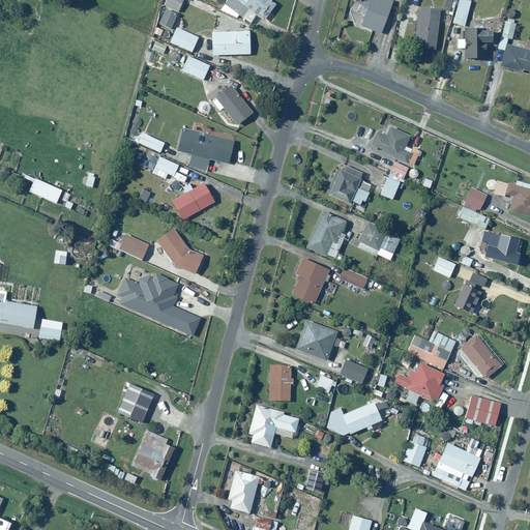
[(182,0),(165,0),(164,6),(178,11),(182,0)]
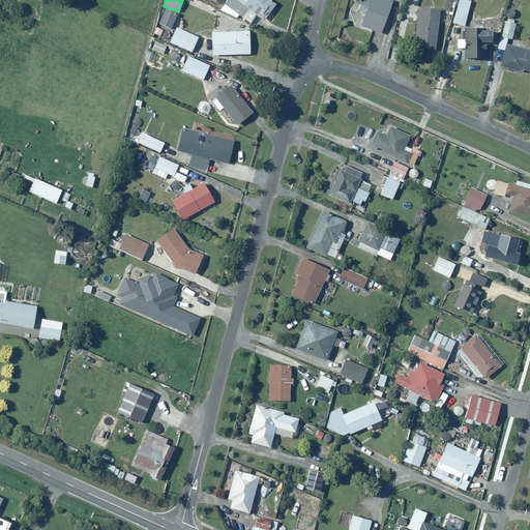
[(275,5),(268,0),(224,0),(223,2),(225,3),(219,10),(237,19),(239,16),(251,24),(258,15),(265,20),(275,5)]
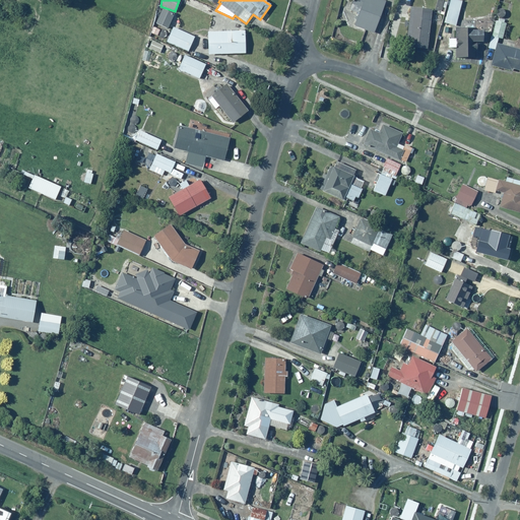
[(385,2),(380,0),(350,0),(352,1),(352,0),(354,0),(353,4),(361,7),(353,25),(373,33),(385,2)]
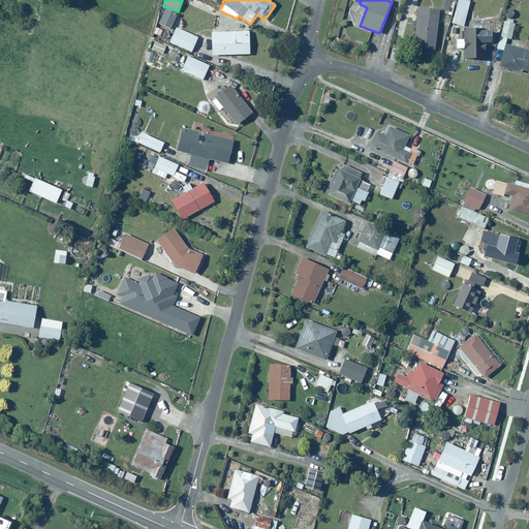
[(470,1),(467,0),(458,0),(453,23),(464,26),(470,1)]
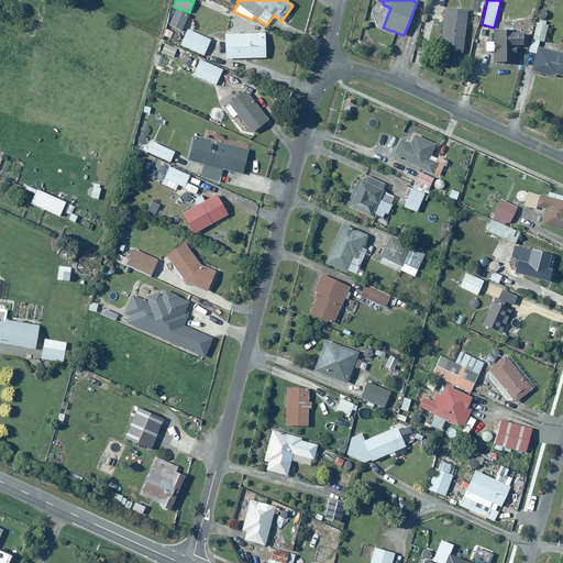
[(465,9),(445,7),(442,50),(463,51),(465,9)]
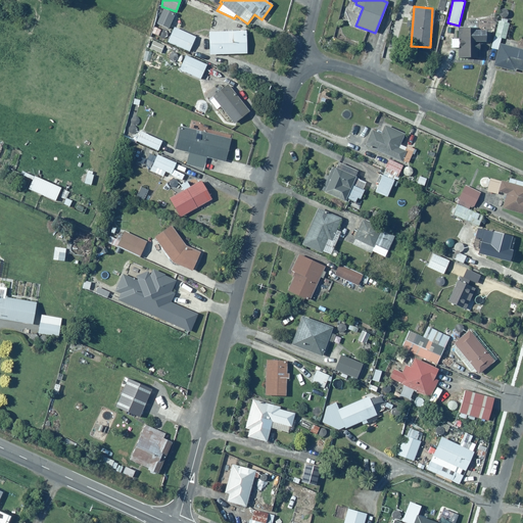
[(176,14),(162,8),(156,22),(170,29),(176,14)]
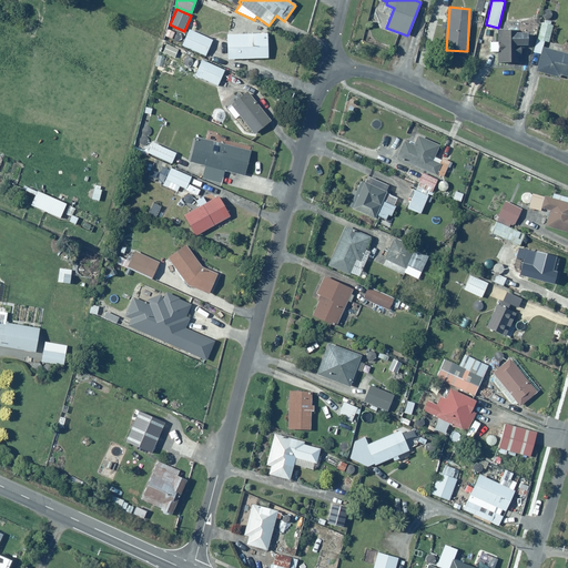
[(555,22),(544,19),(533,52),(540,54),(536,69),(540,70),(539,71),(559,78),(559,75),(567,78),(567,53),(544,47),(545,41),(548,42),(555,22)]
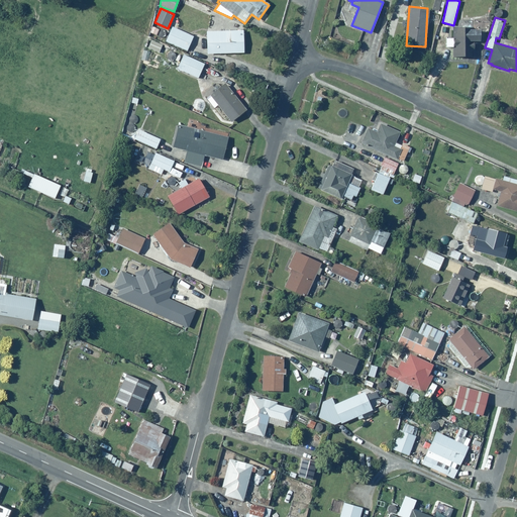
[(195,36),(172,26),(166,40),(188,52),(195,36)]
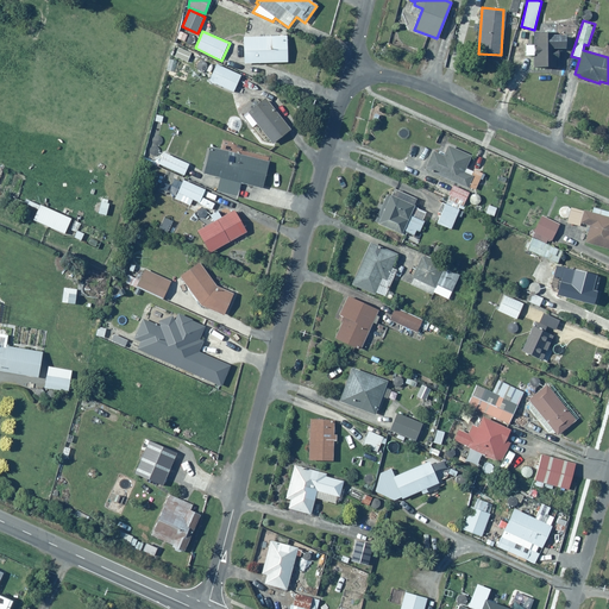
[(287,36),(243,37),(243,62),(287,62),(287,36)]
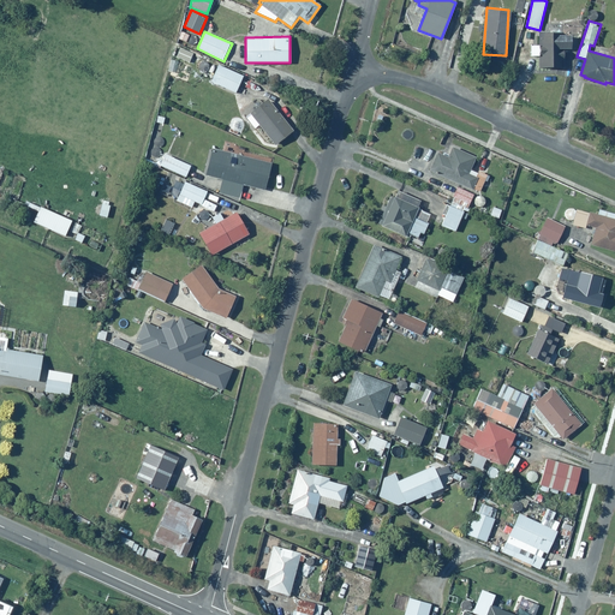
[(571,39),(539,39),(539,48),(532,48),(532,57),(541,57),(541,70),(562,70),(562,59),(563,49),(571,49),(571,39)]
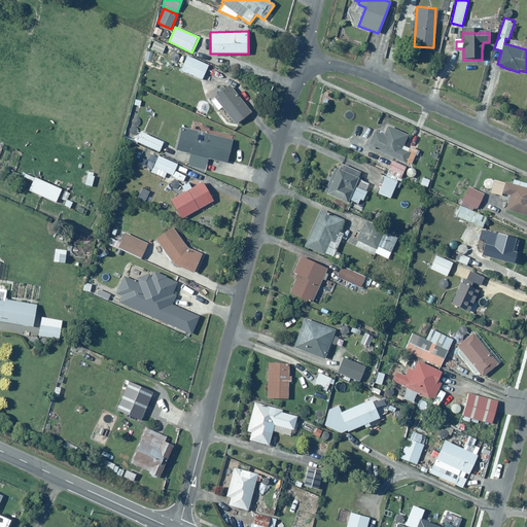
[(209,65),(186,55),(182,63),(177,60),(174,67),(202,80),(209,65)]
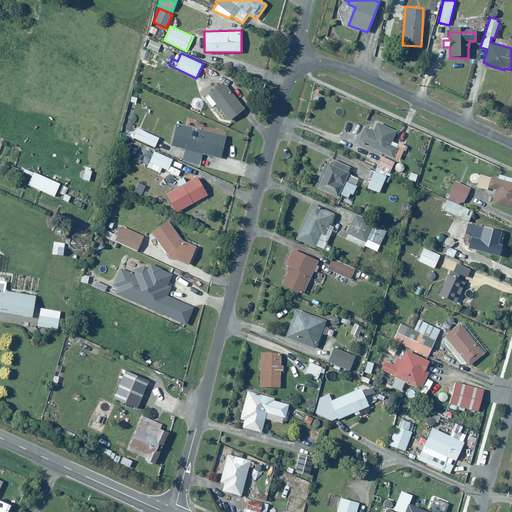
[(244,109),(220,79),(206,91),(208,93),(204,96),(213,106),(217,103),(230,120),(244,109)]
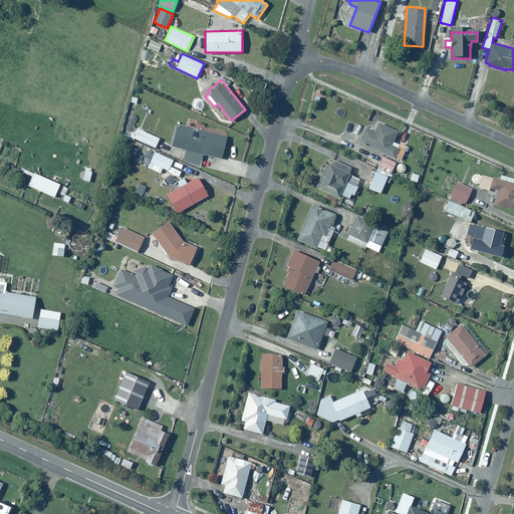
[(363,126),(356,142),(400,160),(407,146),(394,140),(398,129),(374,119),(370,130),(363,126)]
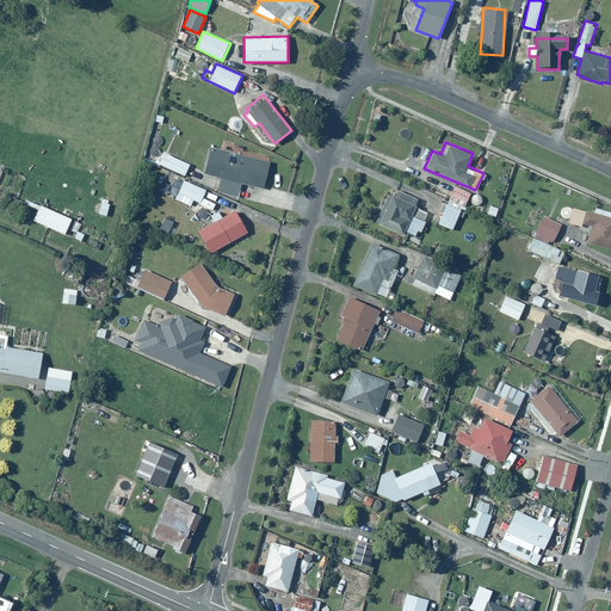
[(270,162),(210,147),(203,173),(221,178),(218,191),(239,196),(241,184),(264,190),(270,162)]
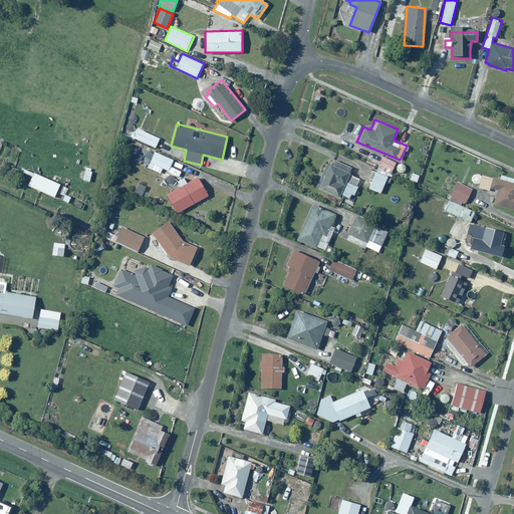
[(160,140),(139,129),(135,134),(131,132),(127,138),(134,141),(135,138),(155,148),(160,140)]
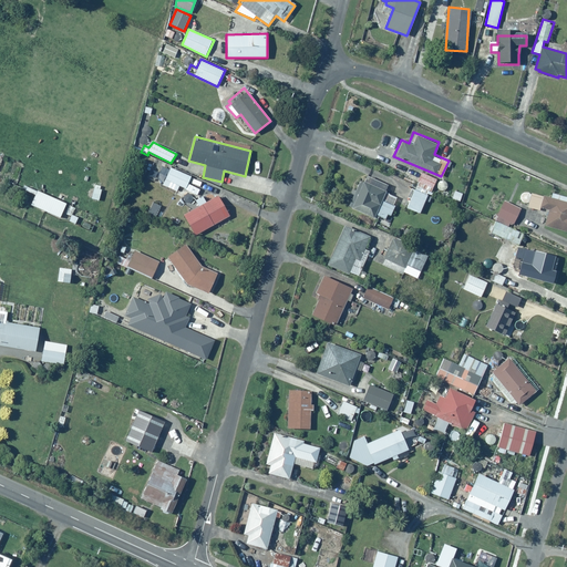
[(191,176),(168,166),(162,184),(177,191),(179,186),(186,188),(191,176)]
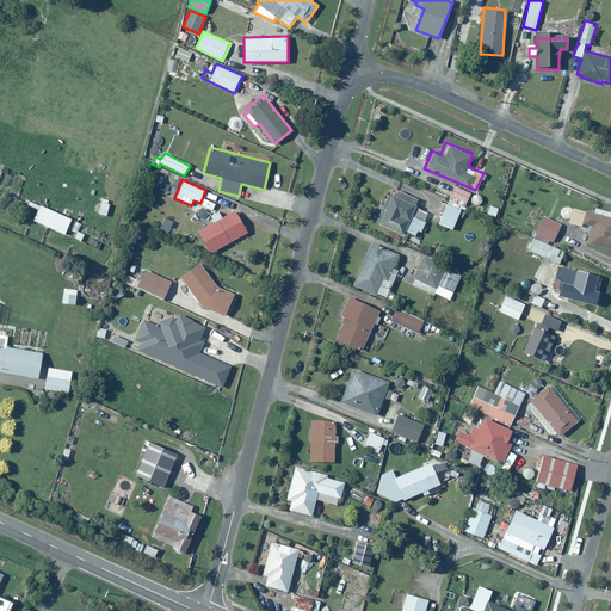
[(446,201),(437,223),(452,229),(458,217),(463,218),(467,209),(463,208),(469,192),(440,181),(436,196),(446,201)]
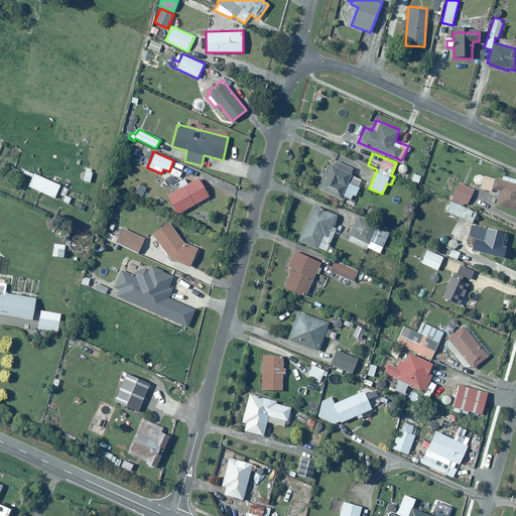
[(332,163),(318,187),(344,200),(345,198),(350,200),(352,196),(355,198),(360,186),(352,182),(355,175),(332,163)]
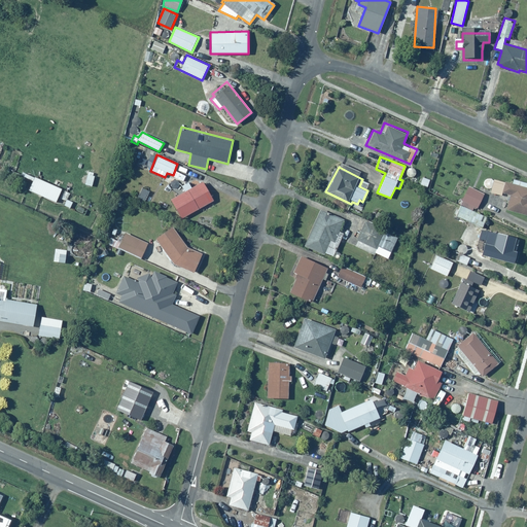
[(94,175),(86,174),(84,185),(92,186),(94,175)]
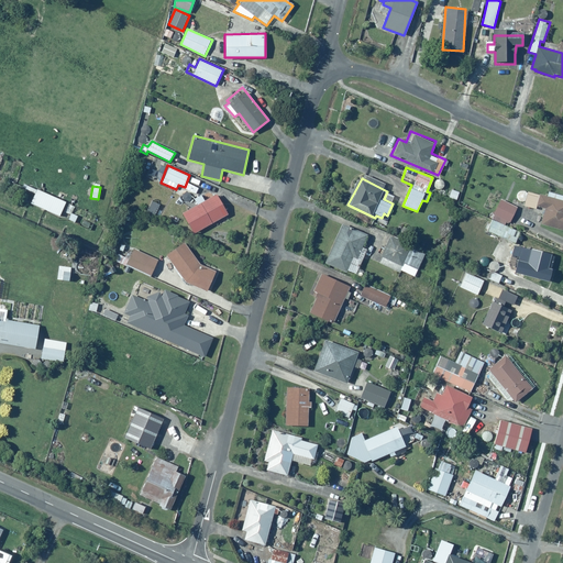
[(66,201),(36,188),(30,203),(58,217),(66,201)]
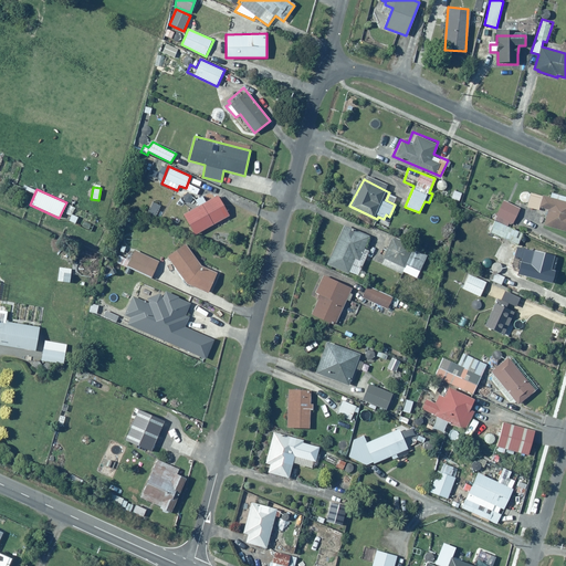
[(548,197),(530,192),(527,201),(526,207),(538,210),(540,208),(547,210),(543,227),(565,232),(565,195),(551,190),(548,197)]
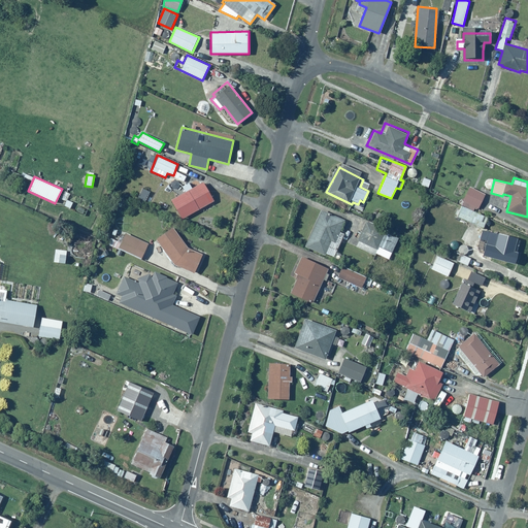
[(171,199),(182,218),(213,200),(203,182),(192,189),(189,183),(182,187),(184,192),(171,199)]
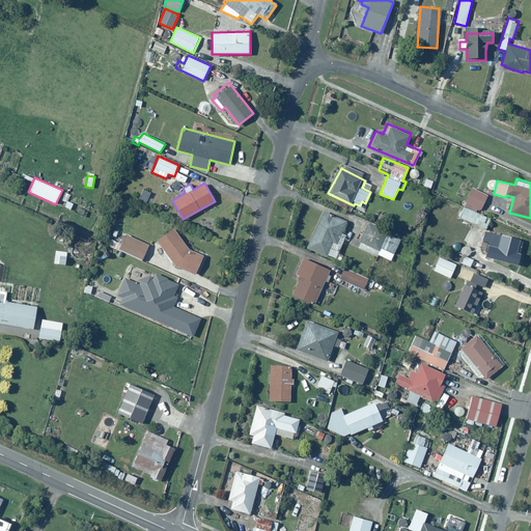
[(487,195),(472,188),(458,218),(486,230),(492,219),(473,211),(474,208),(480,211),(487,195)]
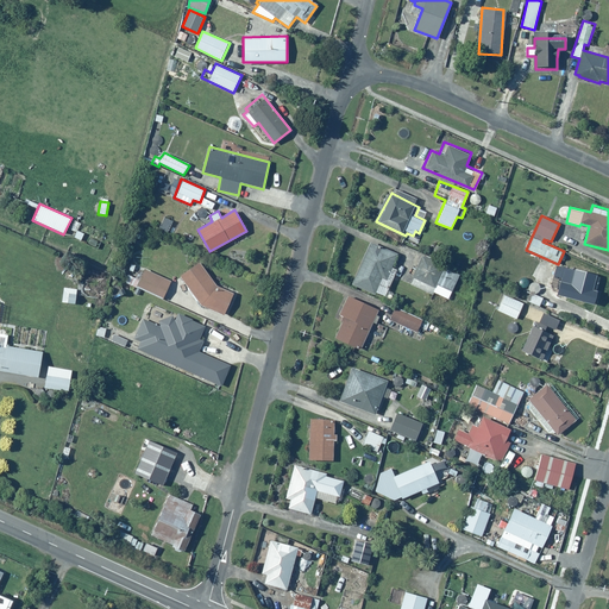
[(81,224),(74,220),(69,228),(75,232),(73,237),(81,242),(85,233),(77,230),(81,224)]
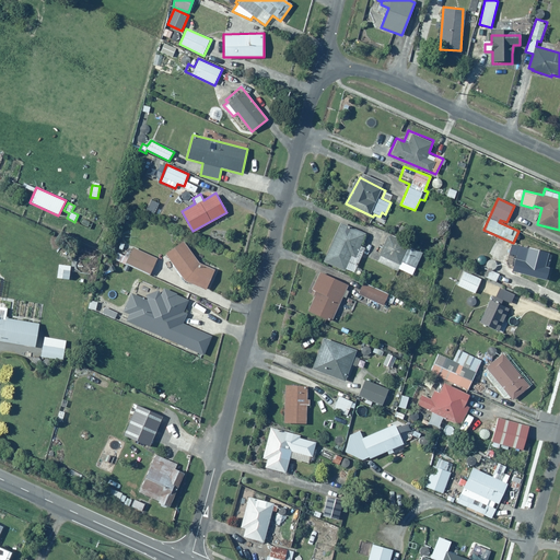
[(366,233),(339,222),(324,263),(353,273),(364,246),(361,245),(366,233)]
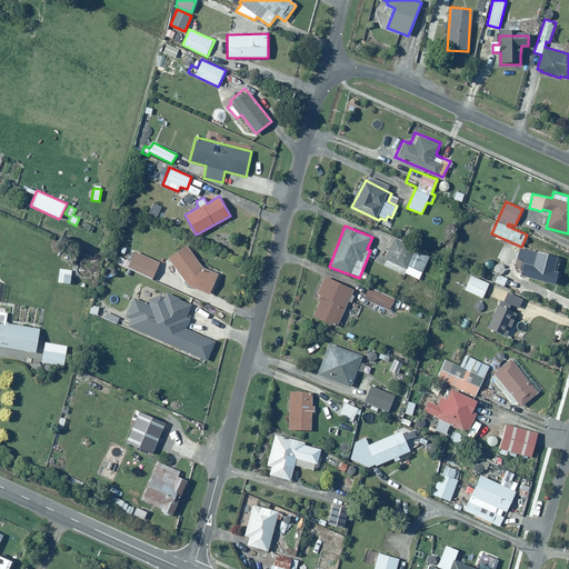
[(429,255),(393,239),(382,265),(405,275),(405,273),(418,279),(429,255)]
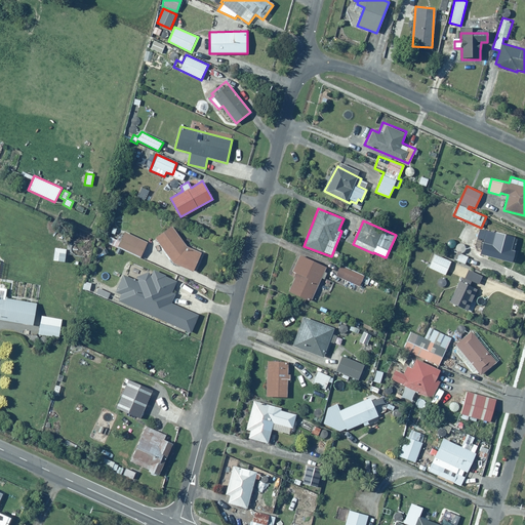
[(187,246),(171,225),(170,225),(157,236),(175,265),(192,272),(201,253),(187,246)]
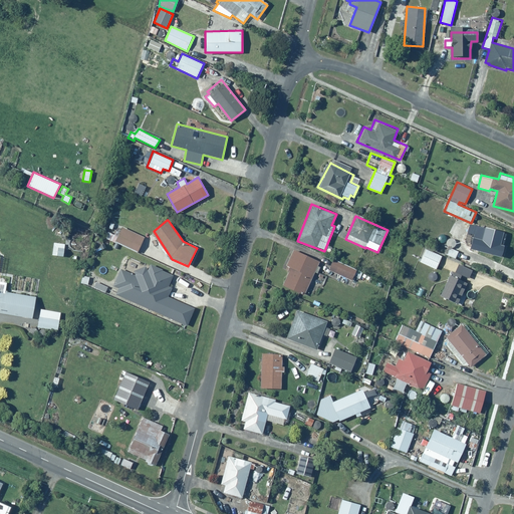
[(506,234),(471,224),(467,240),(471,241),(469,249),(500,257),(506,234)]
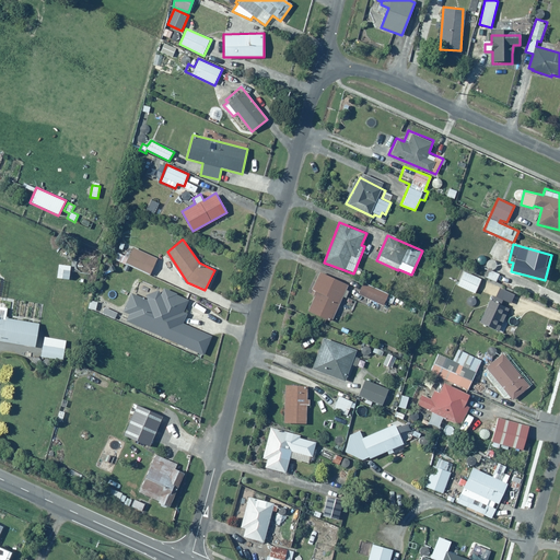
[(156,259),(130,247),(124,264),(150,275),(156,259)]
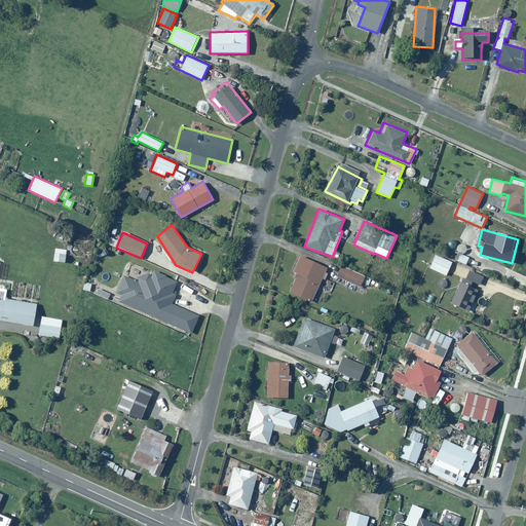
[(66,249),(54,248),(52,262),(65,263),(66,249)]
